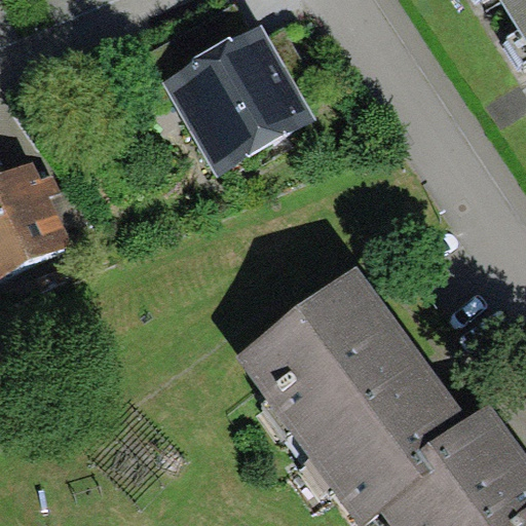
[(525,0),(499,0),(525,42),(525,0)]
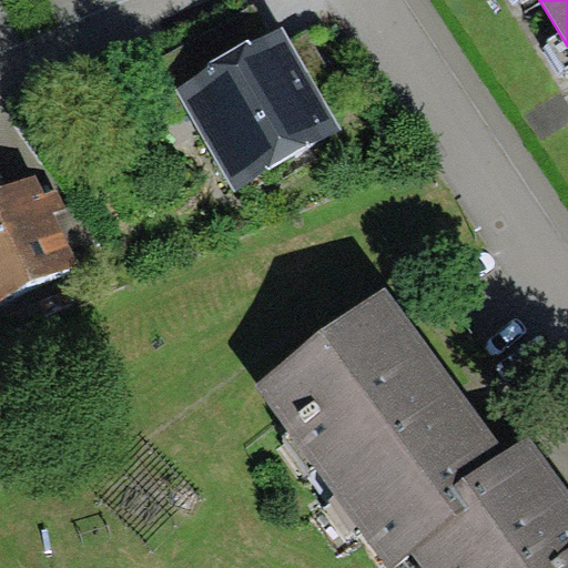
[(283,27),(176,88),(235,190),(342,129),(283,27)]
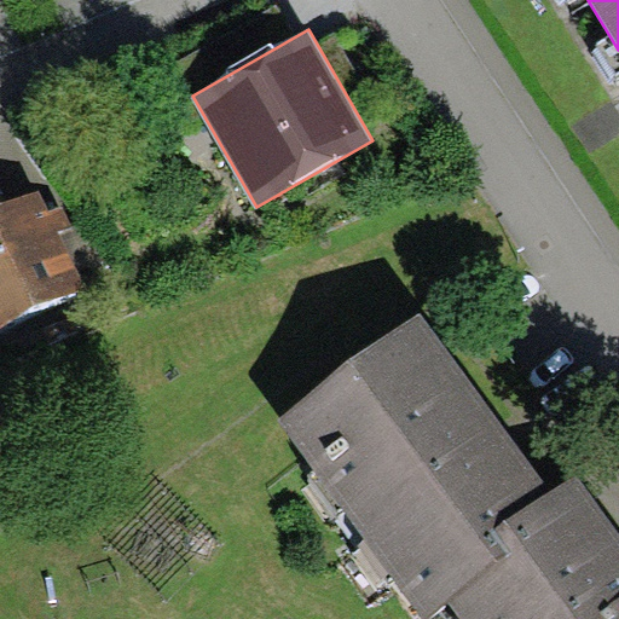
[(0,329),(62,299),(87,287),(59,231),(71,225),(61,204),(48,210),(38,190),(0,207),(0,329)]
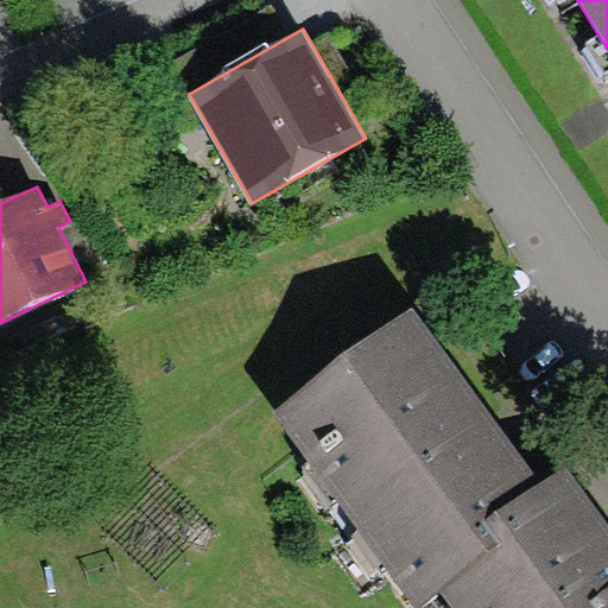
[(413,308),(272,409),(415,607),(439,589),(492,552),(475,530),(539,485),(413,308)]
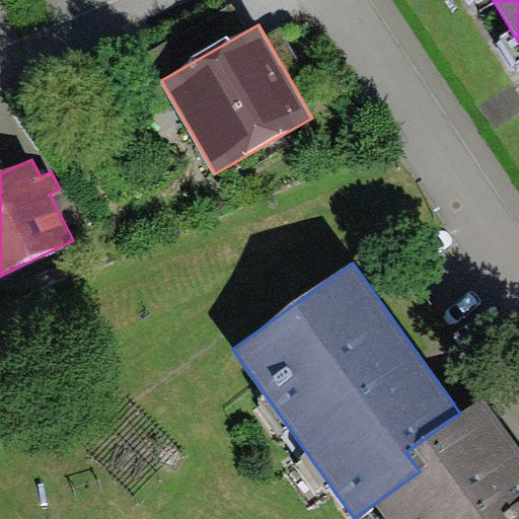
[(375,503),(386,518),(518,518),(518,451),(482,398),(460,414),(405,452),(420,471),(375,503)]
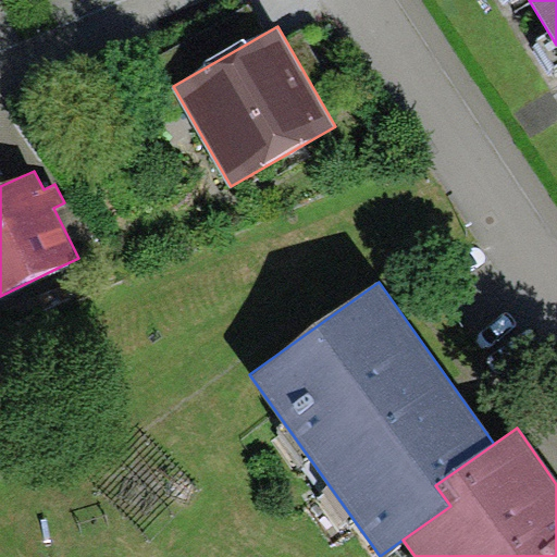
All buildings are outlined.
